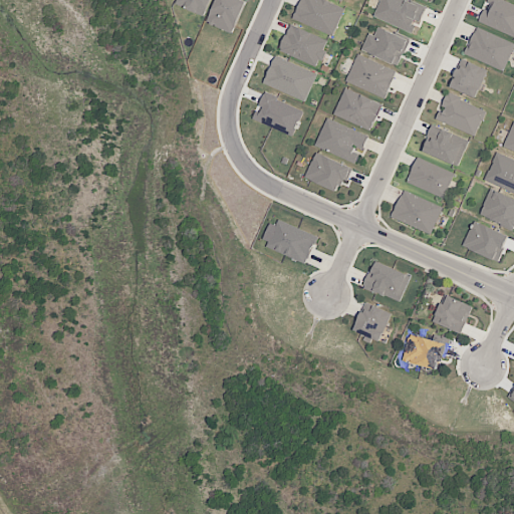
[(177,0),(176,4),(205,16),(211,0),(177,0)]
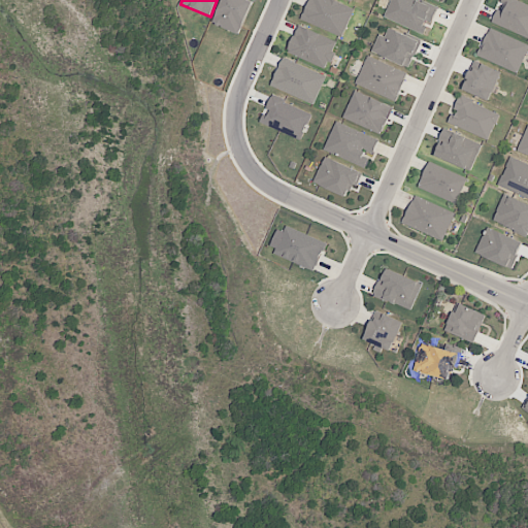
[(239,34),(253,0),(222,0),(212,24),(239,34)]
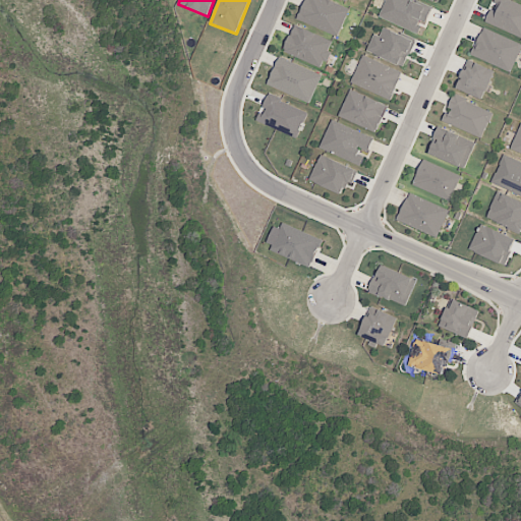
[(349,8),(329,0),(305,0),(297,19),(338,37),(349,8)]
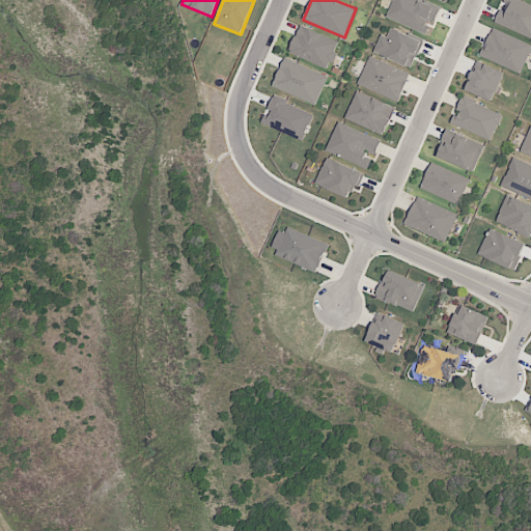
[(392,0),(386,18),(427,35),(439,7),(421,0),(392,0)]
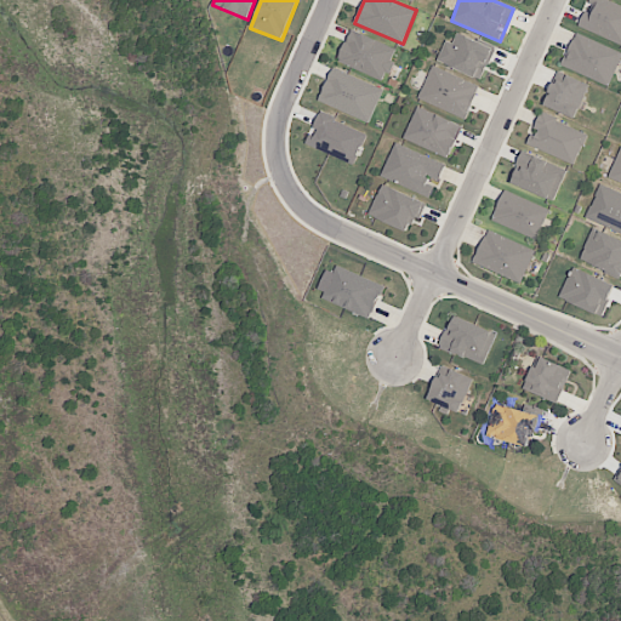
[(591,0),(580,28),(620,44),(620,6),(605,0),(591,0)]
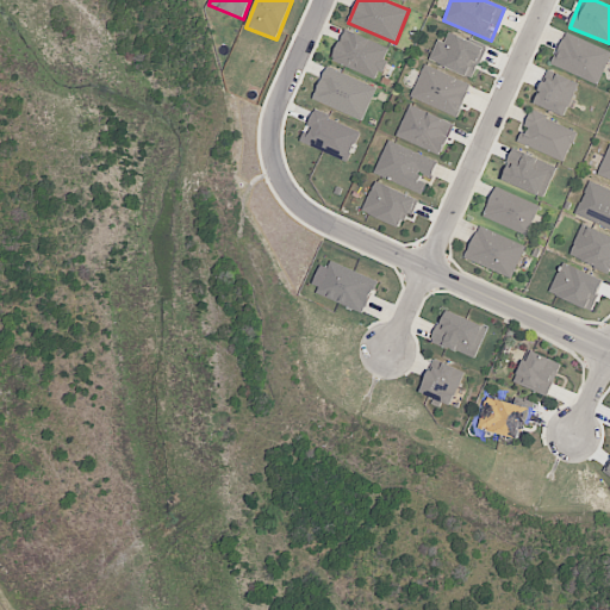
[(331,62),(378,79),(385,60),(384,60),(388,47),(343,30),(331,62)]
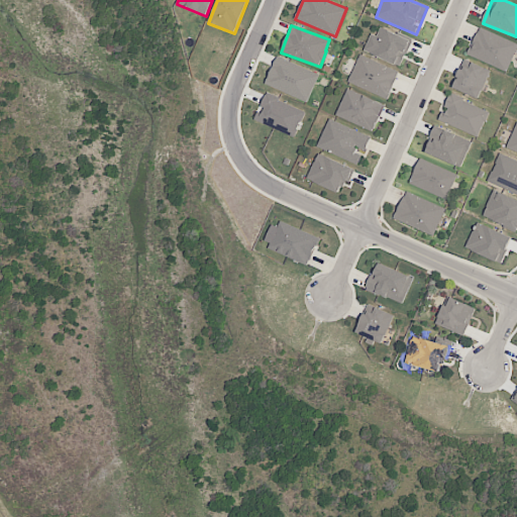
[(371,33),(364,50),(401,66),(411,40),(381,27),(377,36),(371,33)]
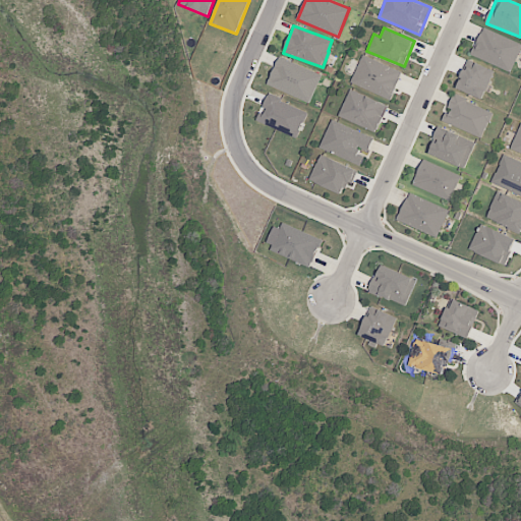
[(471,55),(511,71),(520,47),(520,43),(482,27),(471,55)]
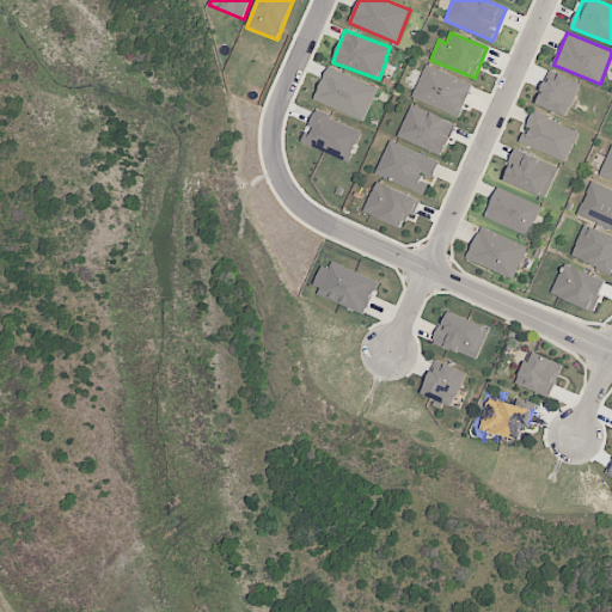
[(459,117),(472,85),(426,65),(411,97),(459,117)]
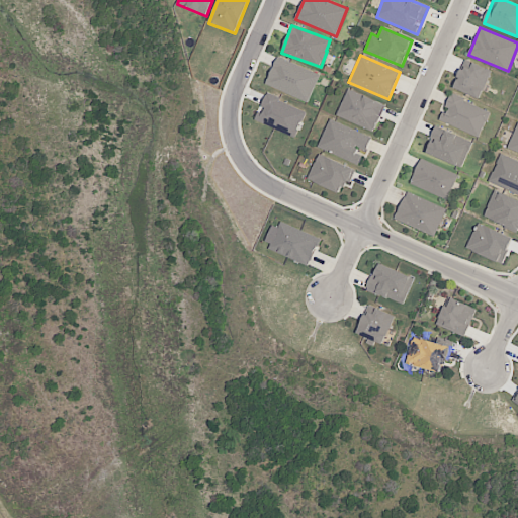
[(265,84),(308,102),(320,75),(278,57),(265,84)]
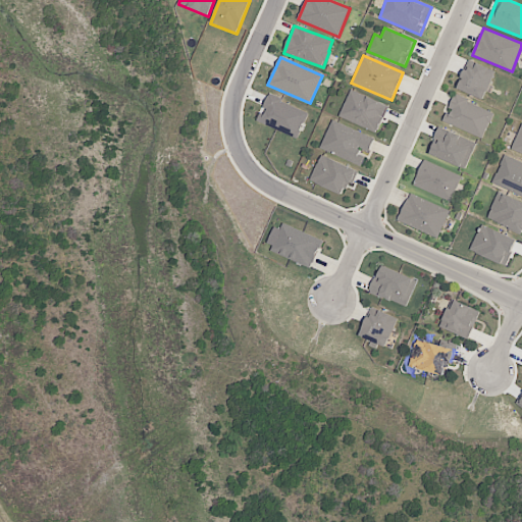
[(494,70),(467,60),(457,89),(484,99),(494,70)]
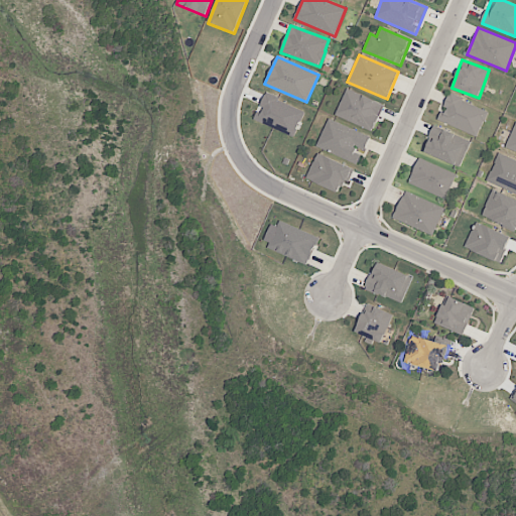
[(335,115),(372,131),(384,105),(347,88),(335,115)]
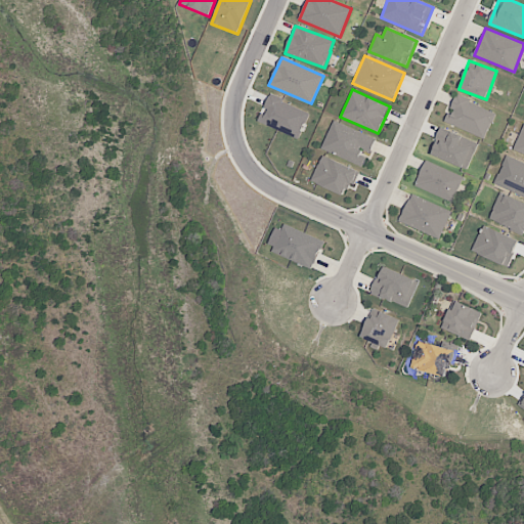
[(257,121),(299,139),(310,113),(269,94),(257,121)]
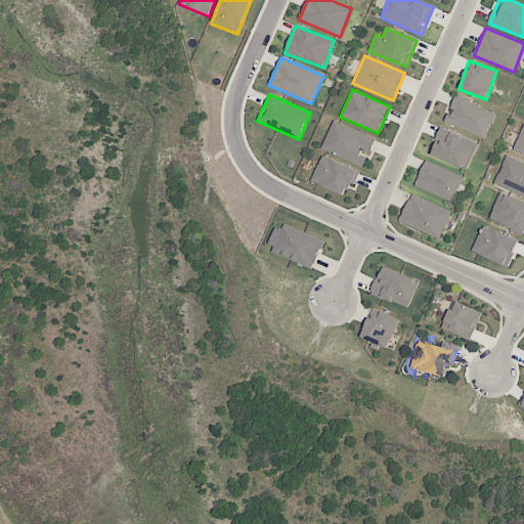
[(495,112),(456,95),(451,107),(445,122),(485,138),(495,112)]
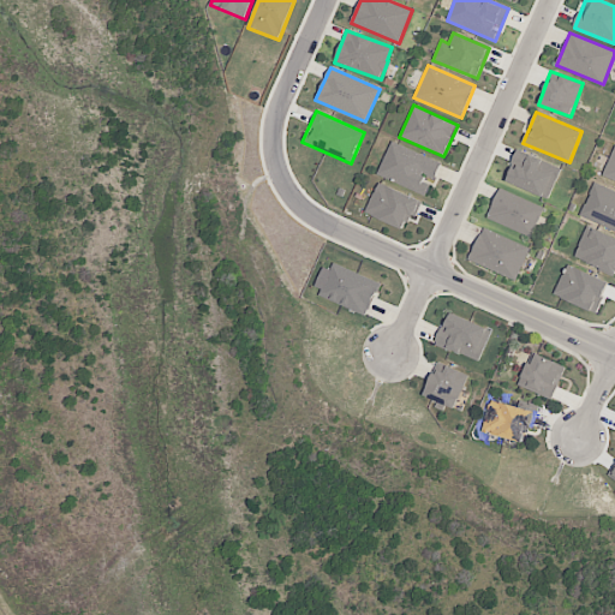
[(428,193),(433,179),(435,180),(441,161),(389,143),(377,177),(428,193)]
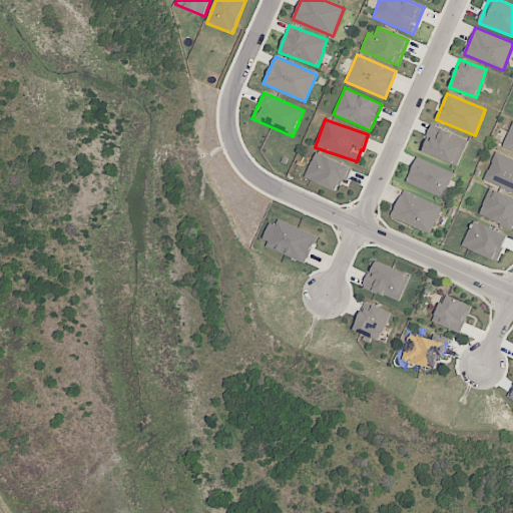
[(512,152),(512,121),(502,147),(512,152)]
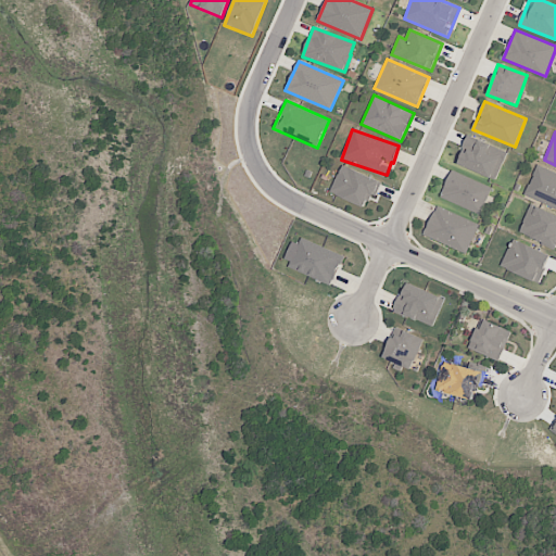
[(456,163),(495,180),(508,152),(469,135),(456,163)]
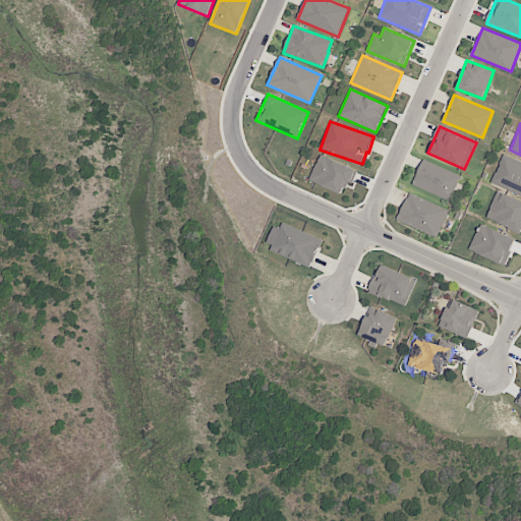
[(520,194),(520,162),(504,155),(491,182),(520,194)]
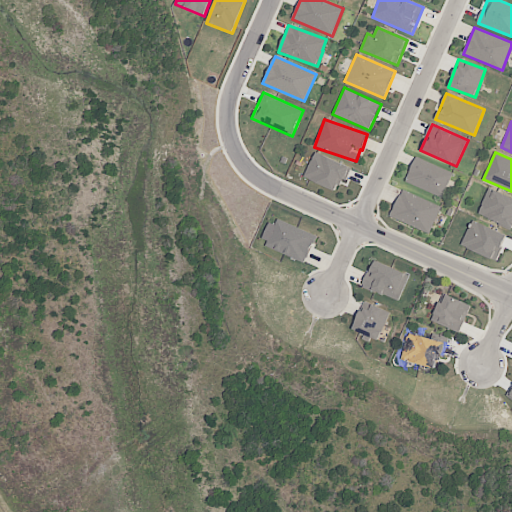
[(352,165),(313,153),(304,179),(337,190),(340,178),(347,180),(352,165)]
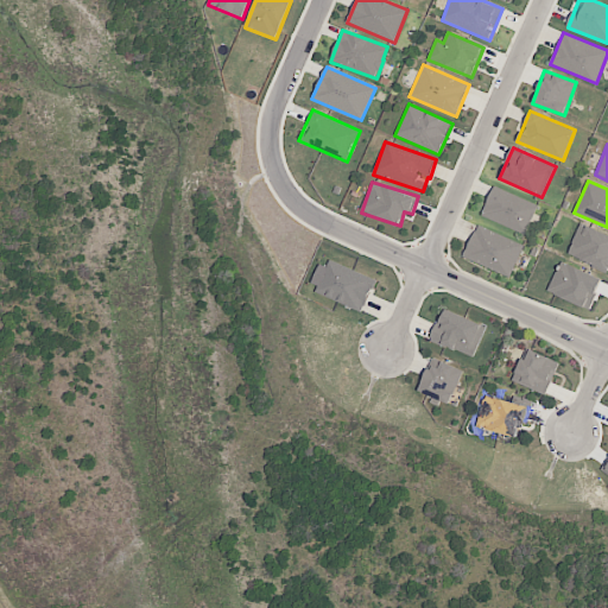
[(527,234),(537,202),(492,188),(481,219),(527,234)]
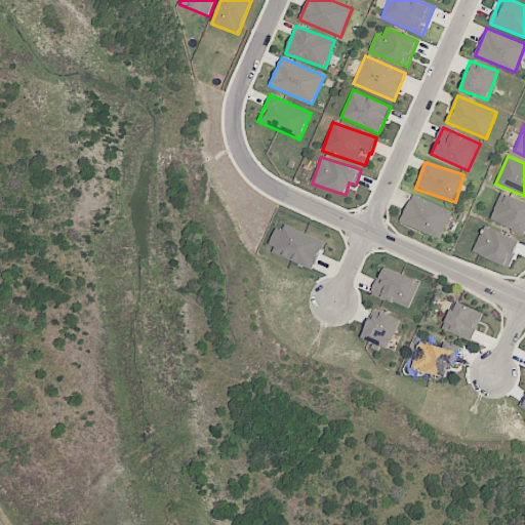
[(524,234),(524,202),(500,193),(489,220),(524,234)]
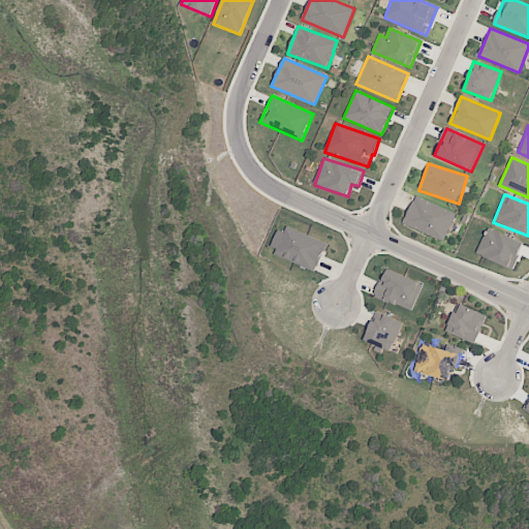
[(456,214),(415,195),(403,223),(443,242),(456,214)]
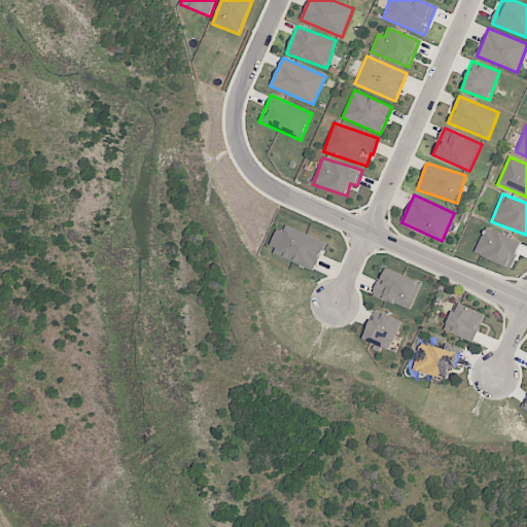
[(326,243),(285,225),(273,253),(314,271),(326,243)]
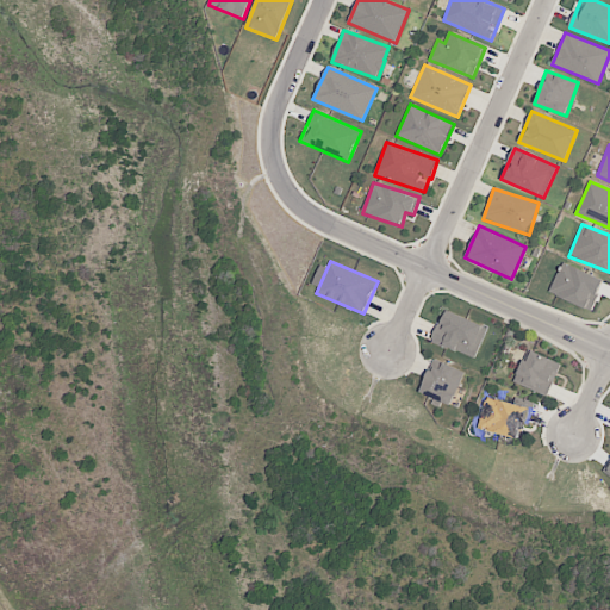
[(591,311),(604,280),(562,262),(549,293),(591,311)]
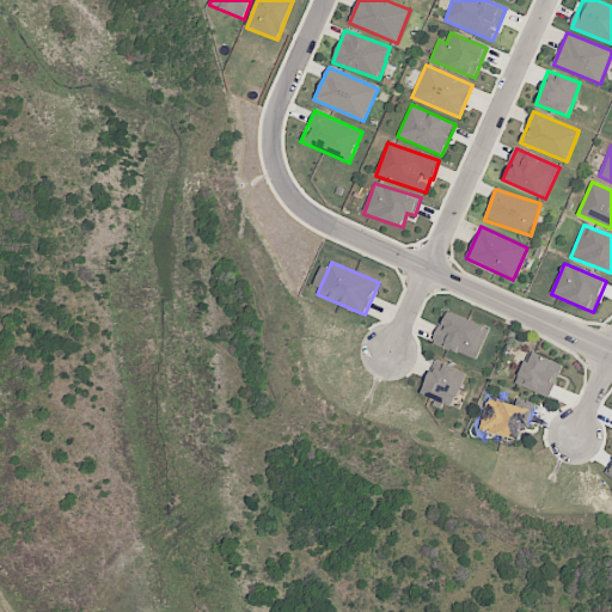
[(434,343),(478,359),(489,326),(445,311),(434,343)]
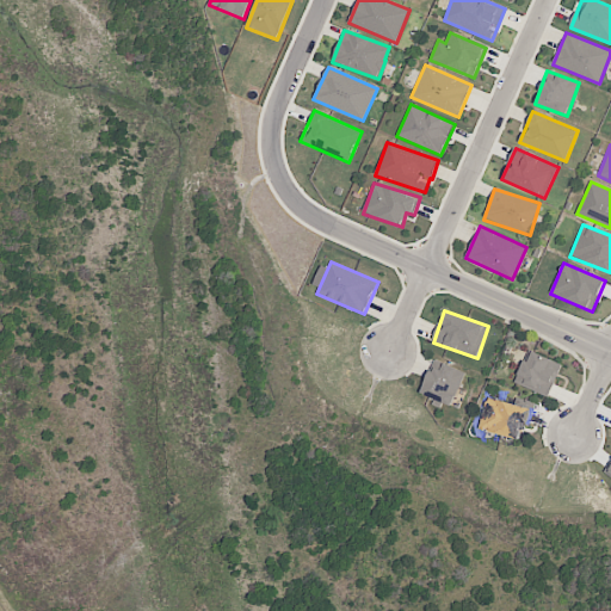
[(549,396),(562,363),(528,350),(514,383),(549,396)]
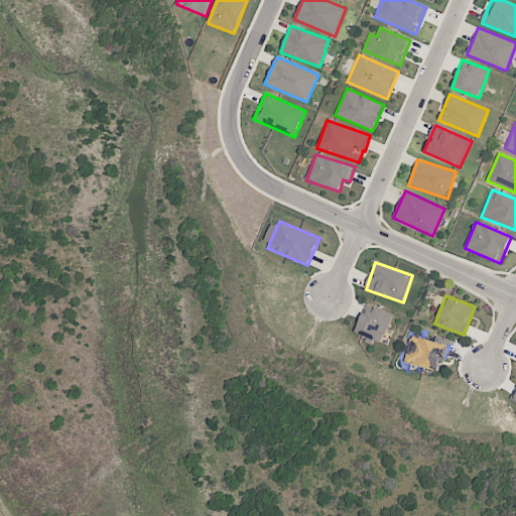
[(356,333),(382,343),(393,313),(366,303),(356,333)]
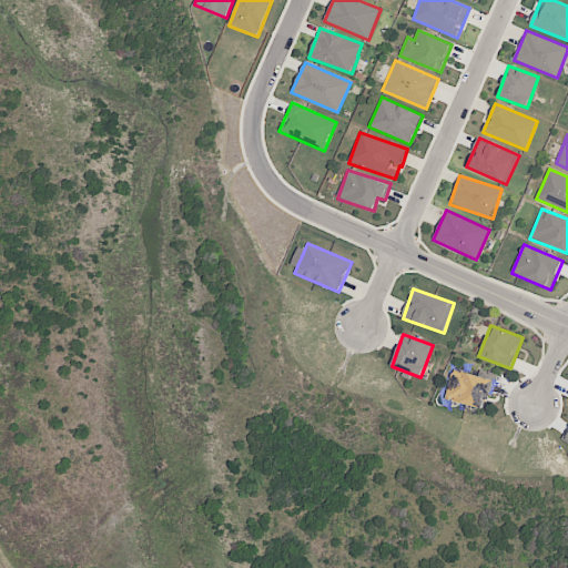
[(494,381),(454,368),(445,398),(485,409),(494,381)]
